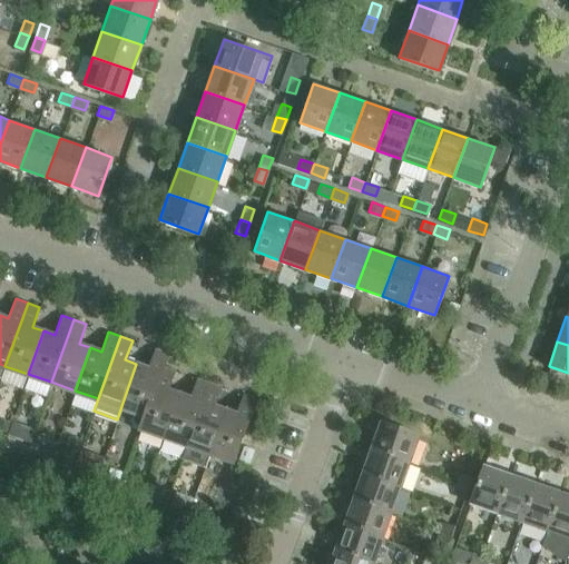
[(136,364),(121,406),(130,411),(128,417),(131,425),(139,427),(144,415),(145,415),(163,365),(167,353),(155,348),(147,368),(136,364)]
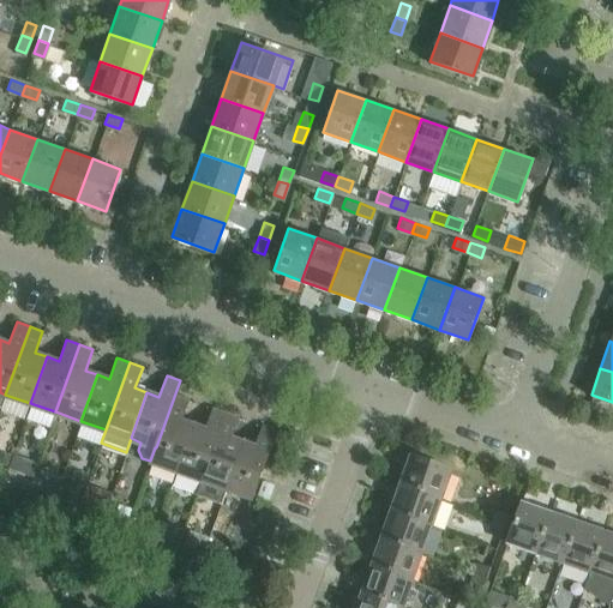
[(156,447),(155,447),(150,461),(176,470),(192,423),(180,420),(188,398),(175,393),(156,447)]
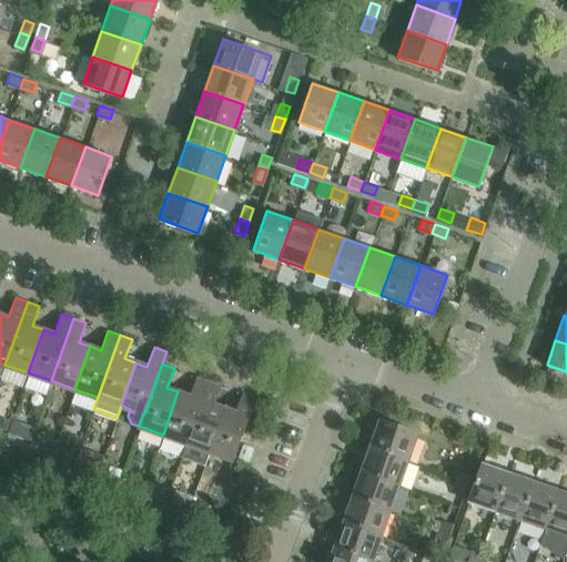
[(208,380),(196,376),(189,396),(178,391),(163,435),(185,442),(208,380)]
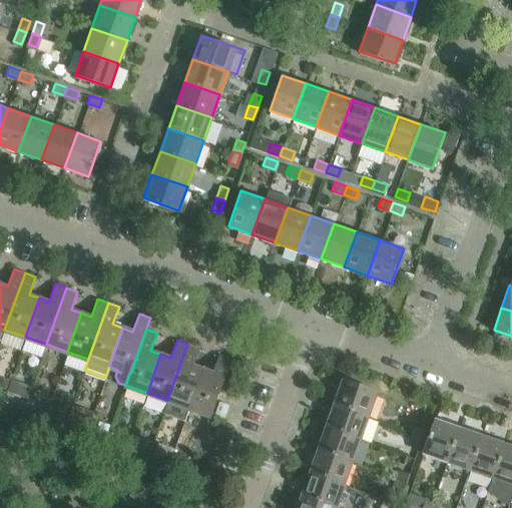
[(198,347),(187,344),(167,400),(188,407),(202,369),(192,365),(198,347)]
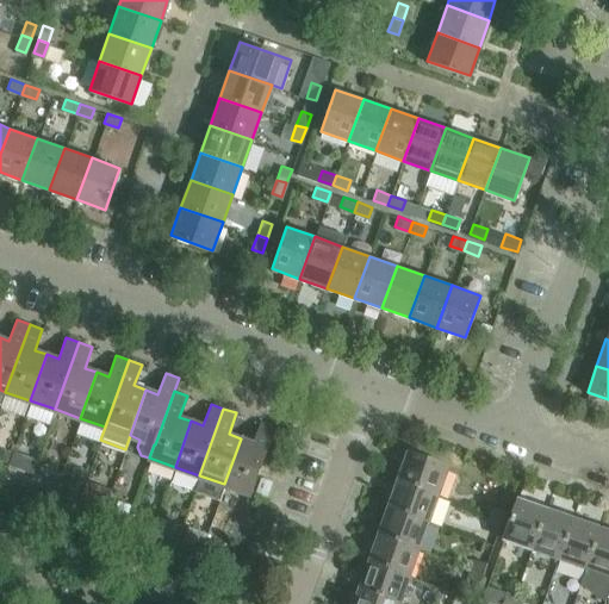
[(274,427),(260,422),(253,442),(241,439),(224,484),(250,493),(274,427)]
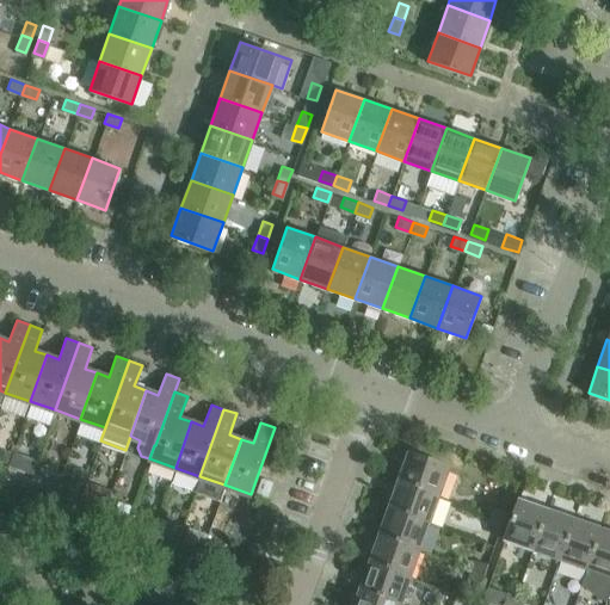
[(13,450),(8,464),(22,469),(26,455),(13,450)]
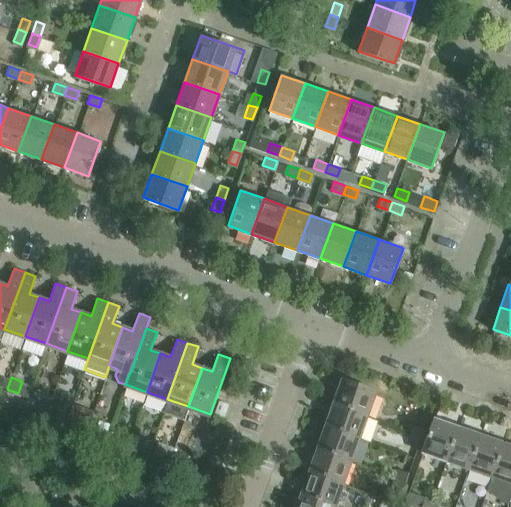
[(341,379),(333,402),(367,414),(375,391),(341,379)]
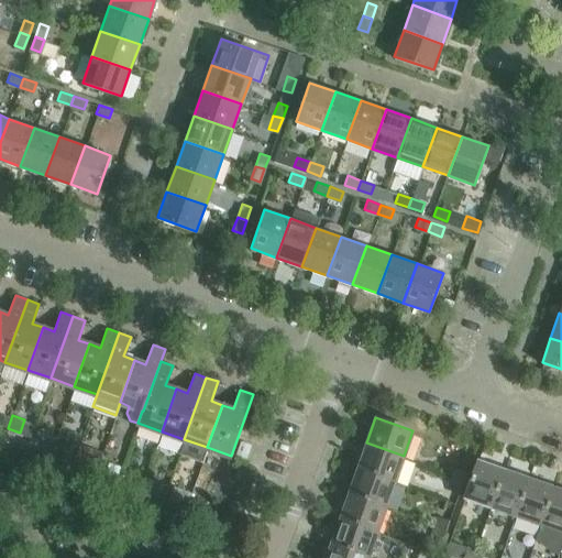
[(35,428),(33,436),(53,444),(55,436),(35,428)]
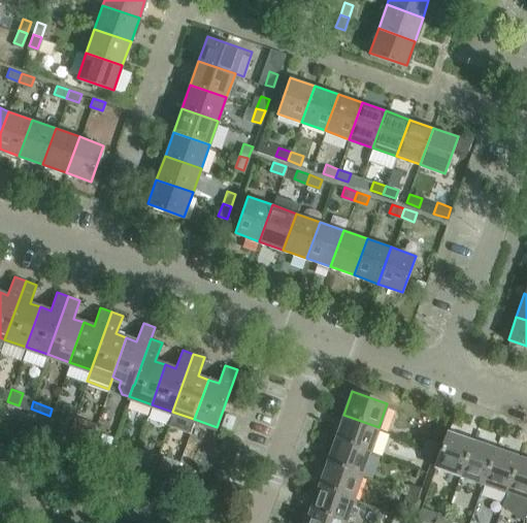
[(222,423),(231,426),(235,415),(226,412),(222,423)]
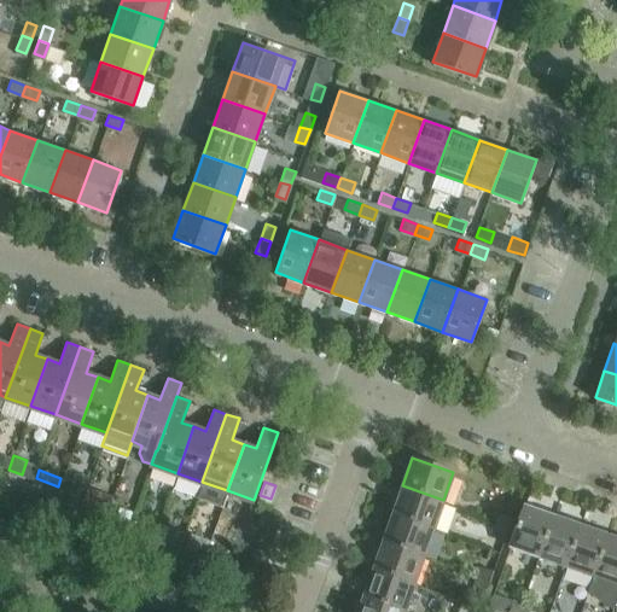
[(402,485),(393,513),(434,528),(443,500),(402,485)]
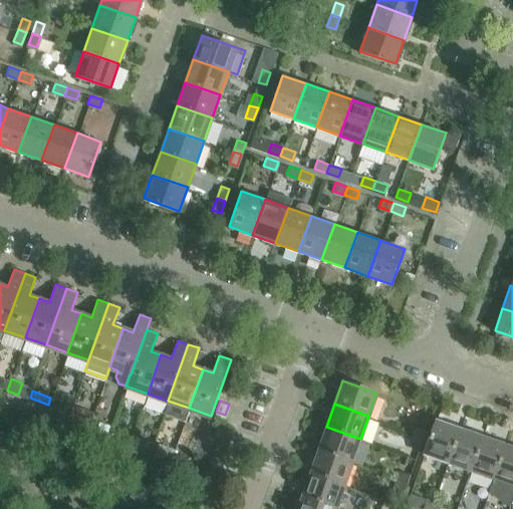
[(460,428),(436,420),(424,454),(447,462),(460,428)]
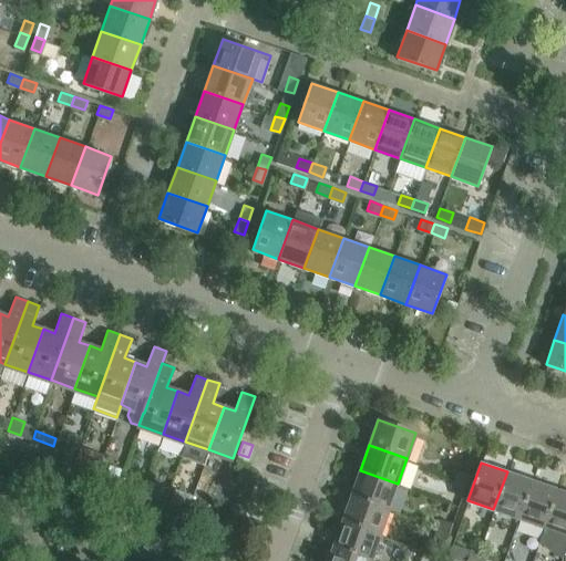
[(458,467),(454,475),(467,479),(470,471),(458,467)]
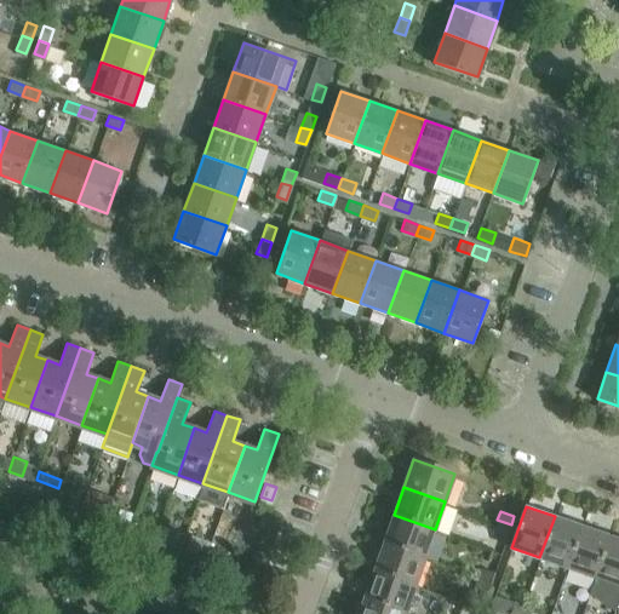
[(394,515),(384,543),(425,557),(435,529),(394,515)]
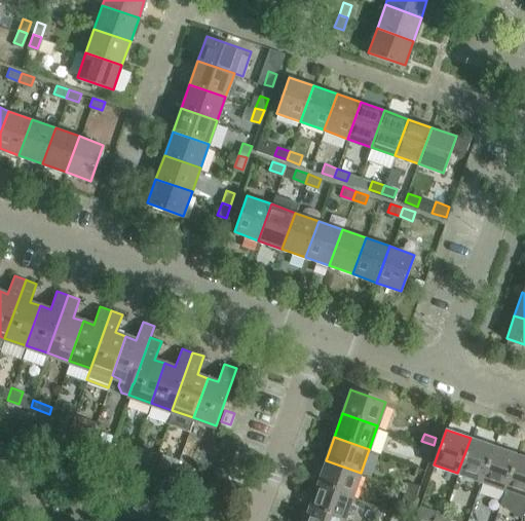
[(493,446),(471,438),(457,473),(481,481),(493,446)]
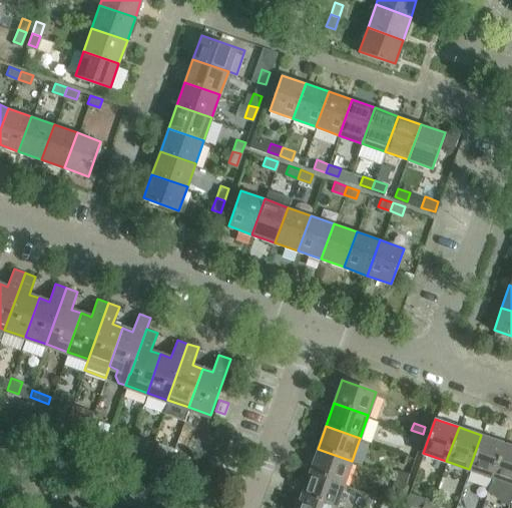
[(423,434),(411,430),(408,439),(420,442),(423,434)]
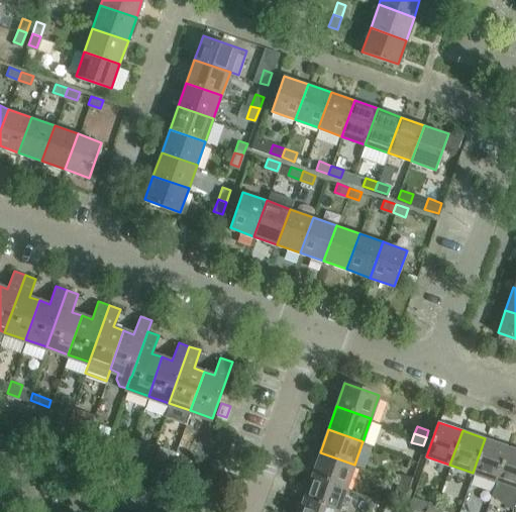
[(508,446),(485,438),(473,473),(496,481),(508,446)]
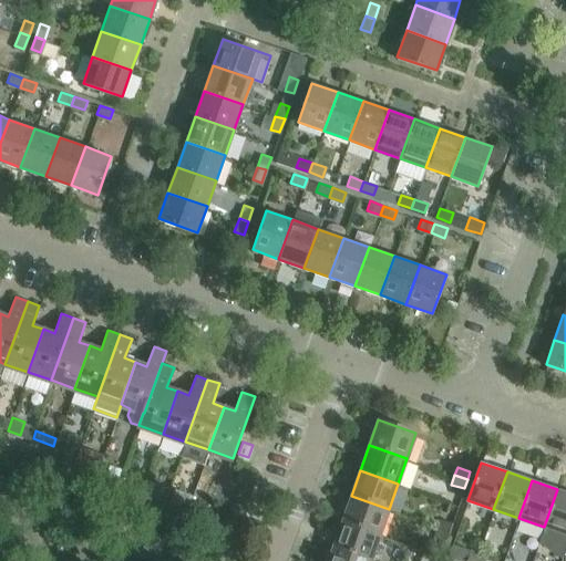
[(565,544),(565,492),(557,489),(544,527),(539,540),(547,542),(546,546),(562,557),(564,552),(565,544)]
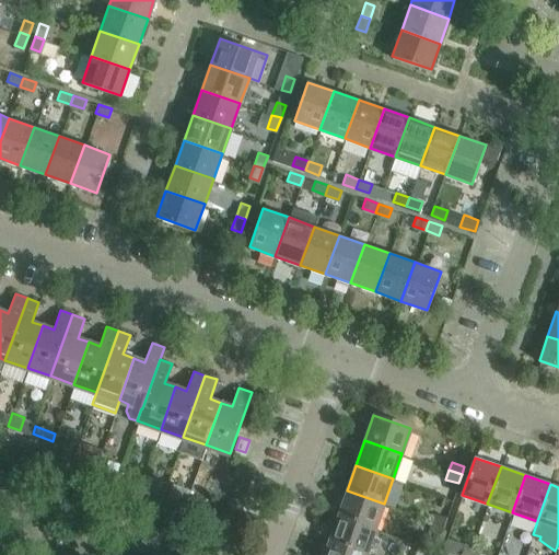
[(347,490),(338,515),(375,528),(384,504),(347,490)]
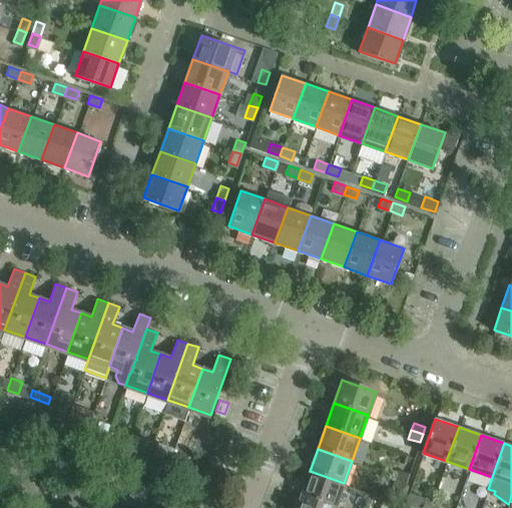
[(398,469),(395,476),(406,480),(409,473),(398,469)]
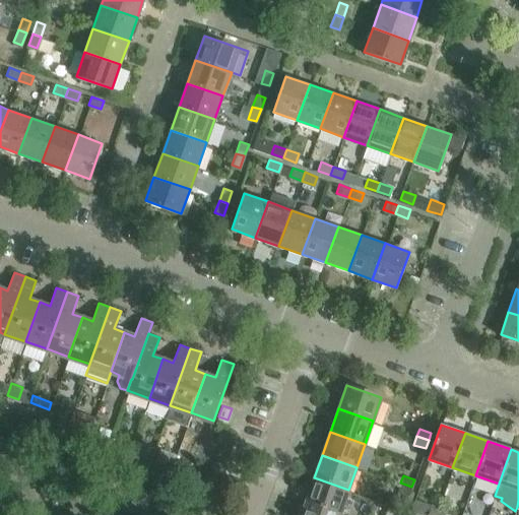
[(314,477),(306,501),(340,513),(348,490),(314,477)]
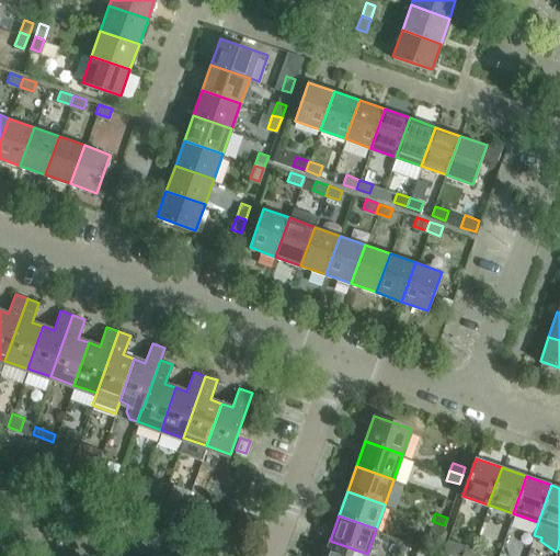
[(444,525),(432,521),(429,530),(442,534),(444,525)]
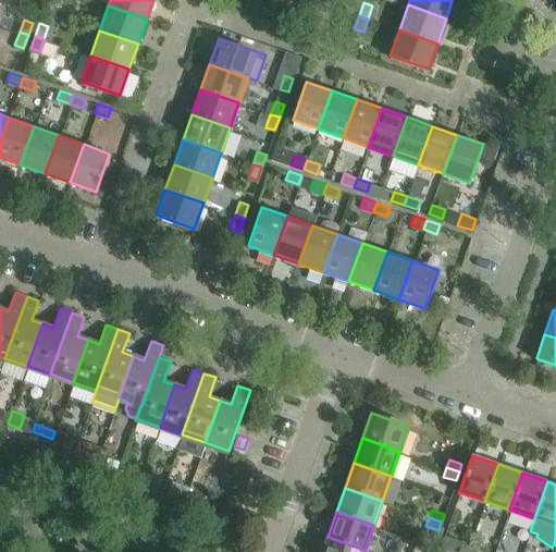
[(328,537),(321,551),(363,551),(365,550),(328,537)]
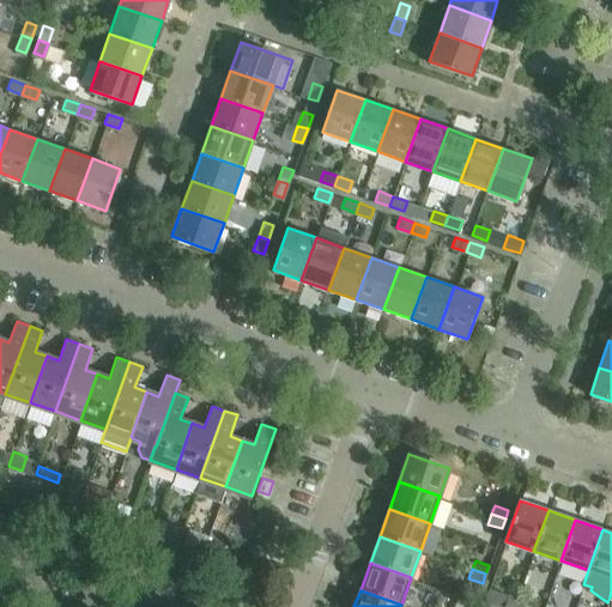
[(509,593),(504,606),(506,606),(513,606),(517,596),(509,593)]
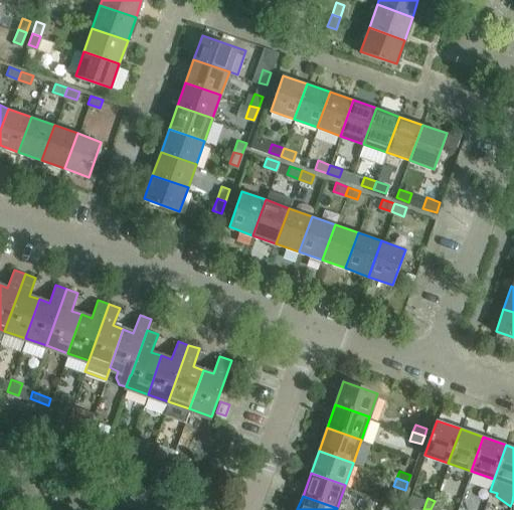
[(440,509),(443,503),(435,501),(431,509),(440,509)]
